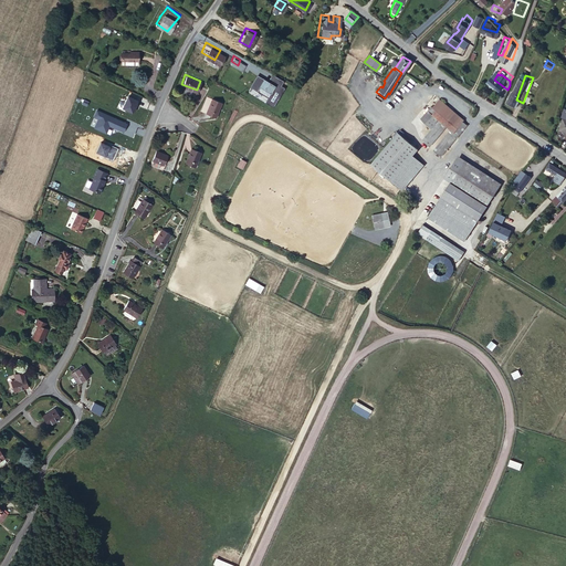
[(221,100),(211,96),(206,112),(216,116),(221,100)]
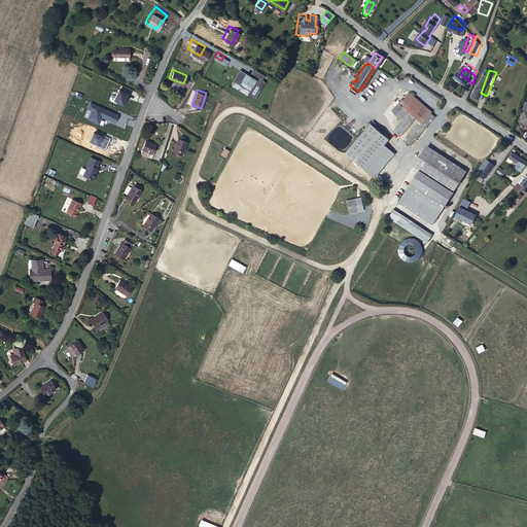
[(411,93),(405,100),(425,118),(429,113),(431,110),(411,93)]
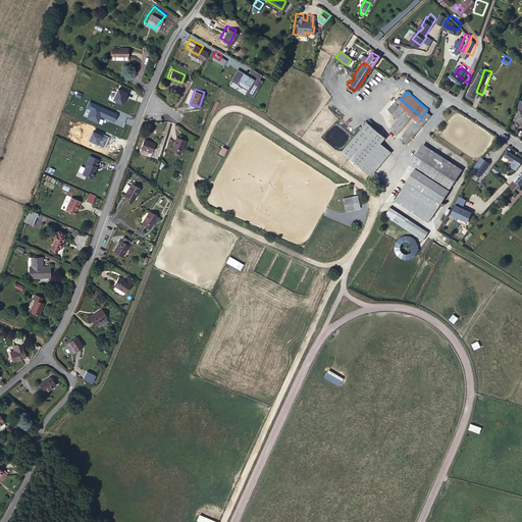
[(421,117),(401,99),(399,98),(389,108),(400,117),(393,125),(398,131),(411,116),(415,119),(400,137),(406,143),(428,115),(425,112),(421,117)]
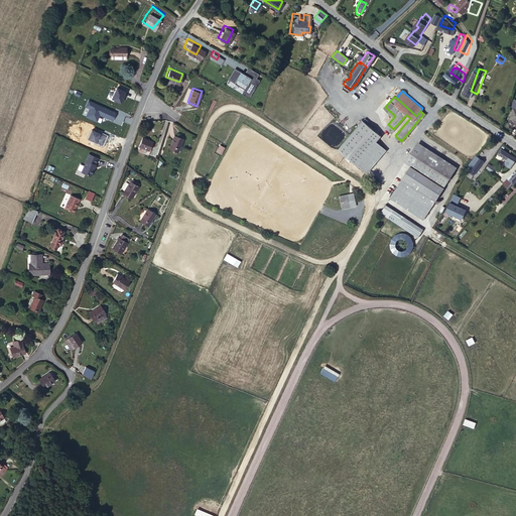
[(515,120),(515,109),(510,108),(507,118),(515,120)]
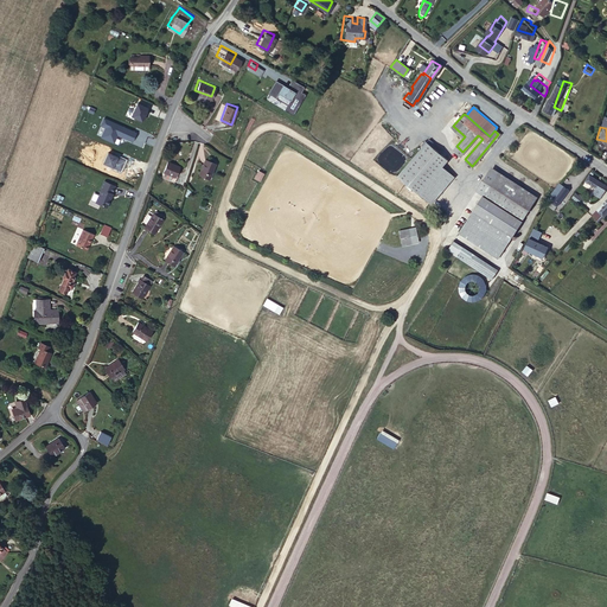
[(428,141),(398,174),(428,200),(453,174),(443,165),(448,159),(428,141)]
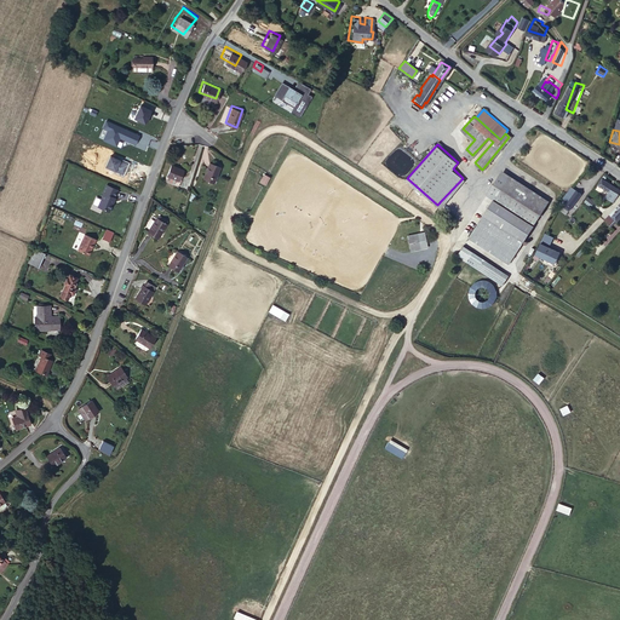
[(162,174),(176,182),(181,171),(166,165),(162,174)]
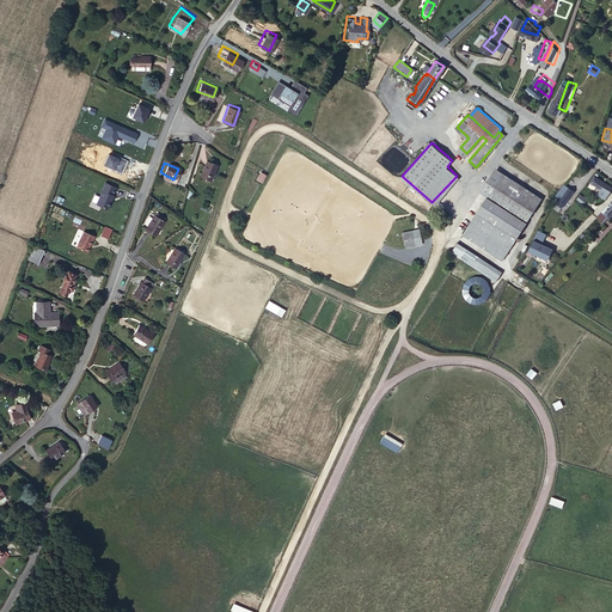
[(204,163),(199,177),(207,181),(214,166),(204,163)]
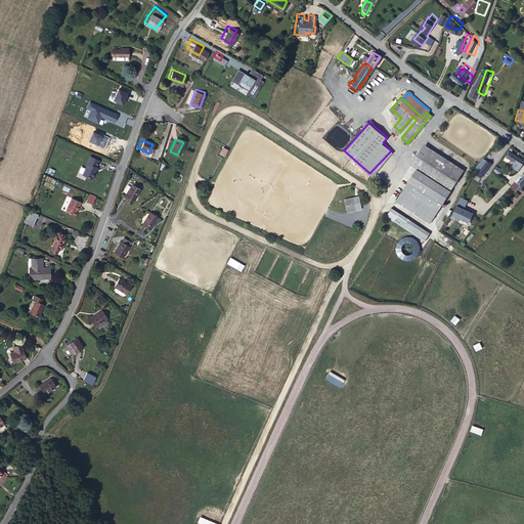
[(410,163),(416,167),(428,150),(422,145),(410,163)]
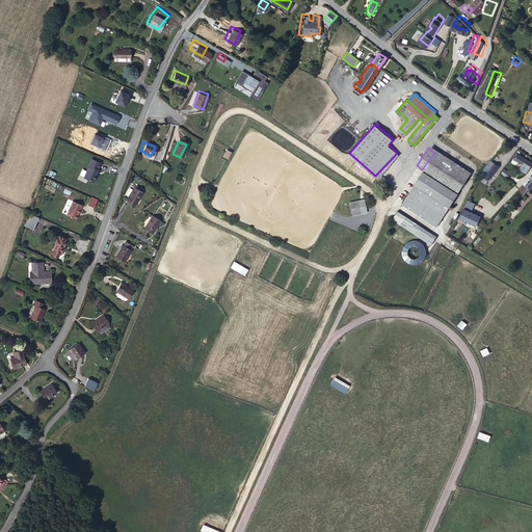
[(515,161),(524,167),(530,157),(515,148),(511,153),(517,158),(515,161)]
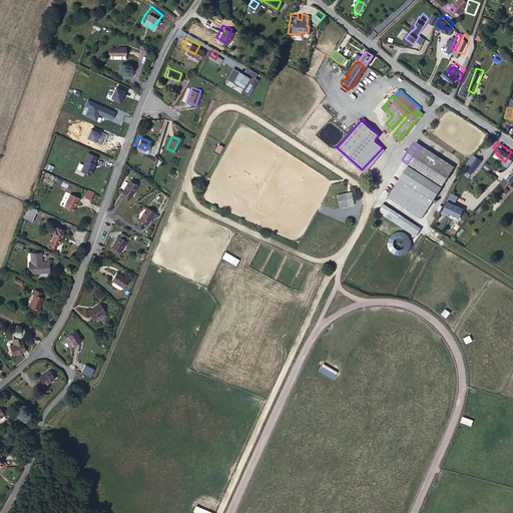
[(143,154),(145,150),(134,144),(132,148),(143,154)]
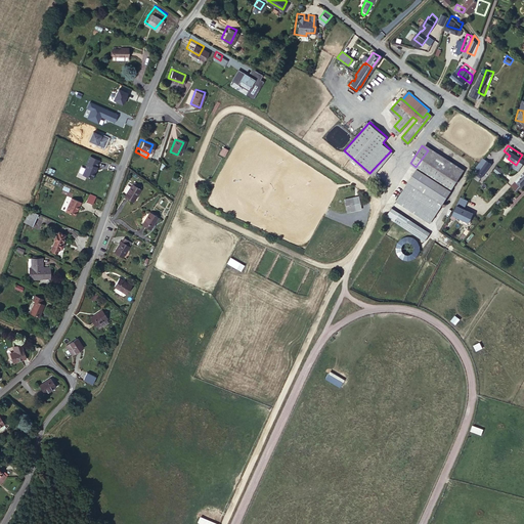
[(223,147),(220,156),(225,158),(228,150),(223,147)]
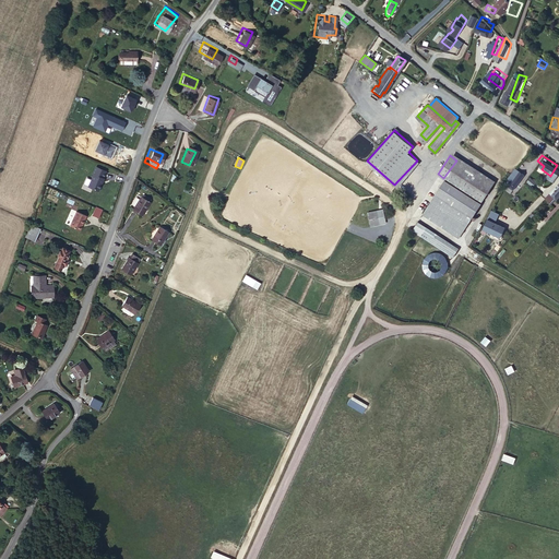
[(443,178),(436,191),(471,216),(492,186),(456,161),(443,178)]
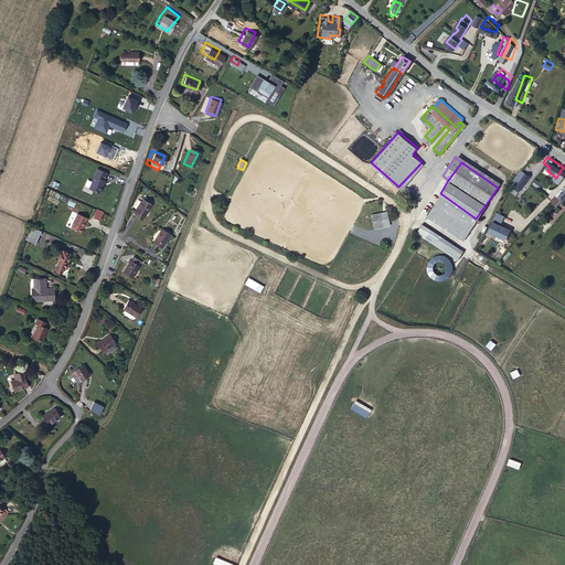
[(102,178),(104,171),(94,167),(91,174),(87,187),(97,191),(102,179),(102,178)]
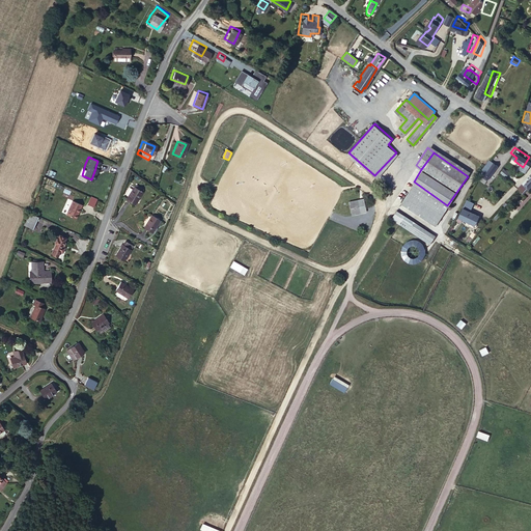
[(495,161),(490,158),(484,165),(478,174),(482,178),(495,161)]
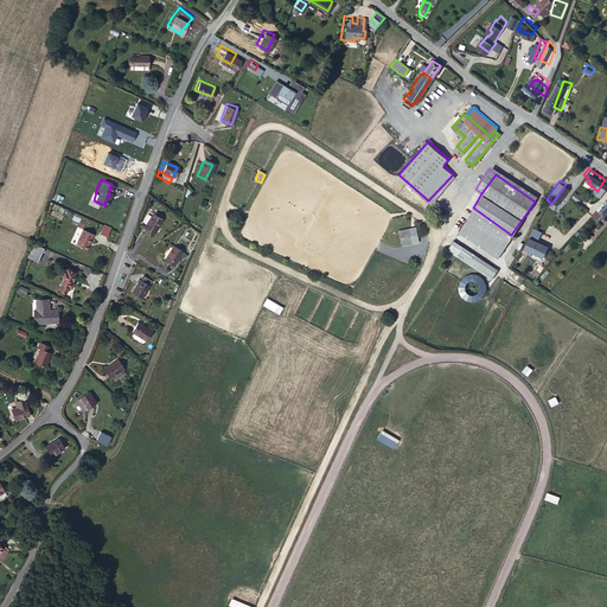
[(573,183),(568,190),(575,195),(580,189),(573,183)]
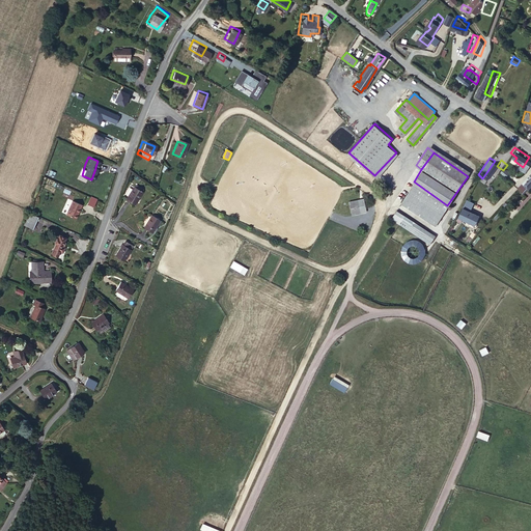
[(530,176),(530,165),(515,182),(521,187),(530,176)]
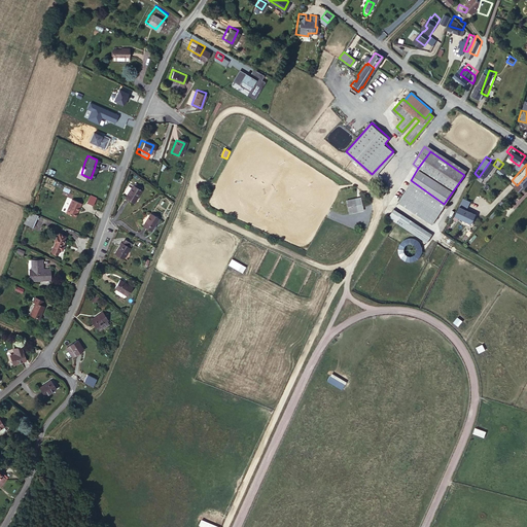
[(411,180),(401,194),(434,217),(444,204),(411,180)]
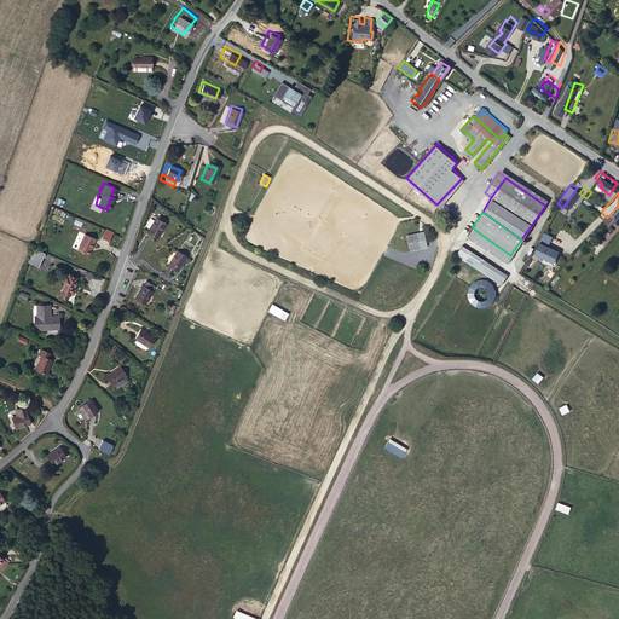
[(152,219),(143,233),(152,241),(163,225),(152,219)]
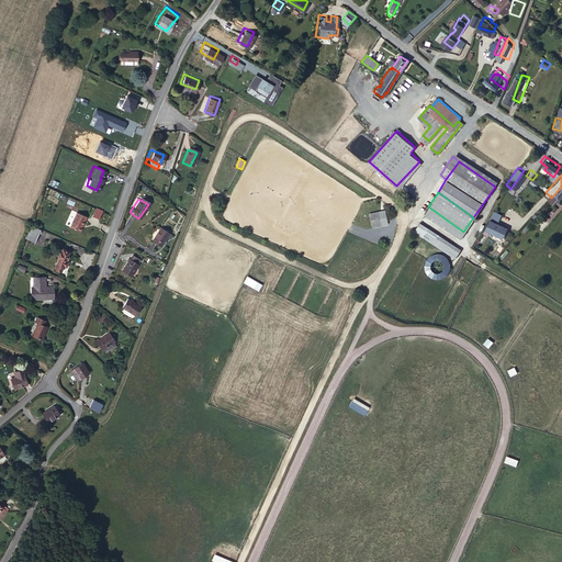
[(374,204),(366,208),(371,221),(380,217),(374,204)]
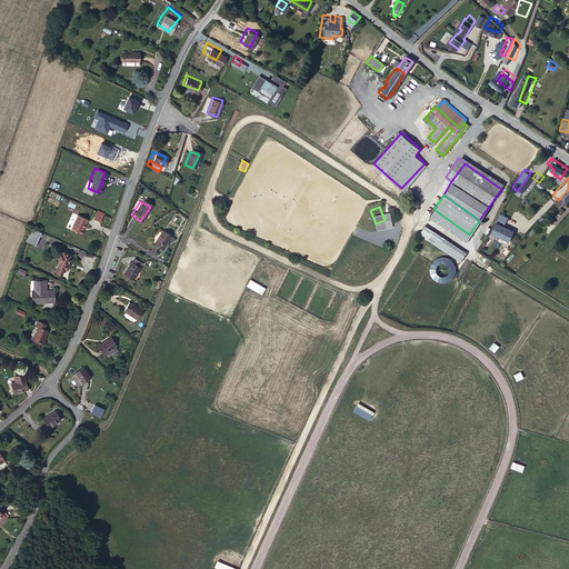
[(92,216),(99,219),(102,210),(96,208),(92,216)]
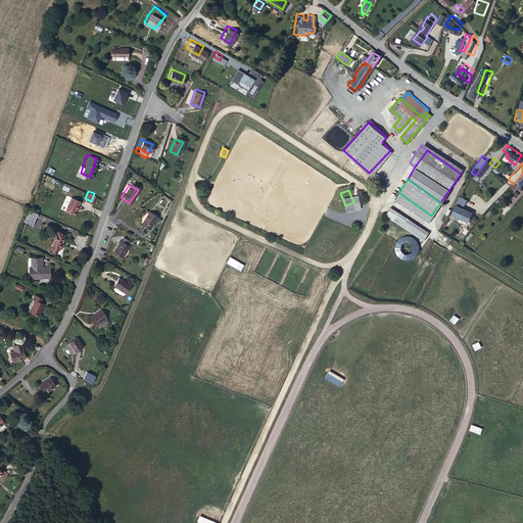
[(431,216),(398,192),(394,198),(428,221),(431,216)]
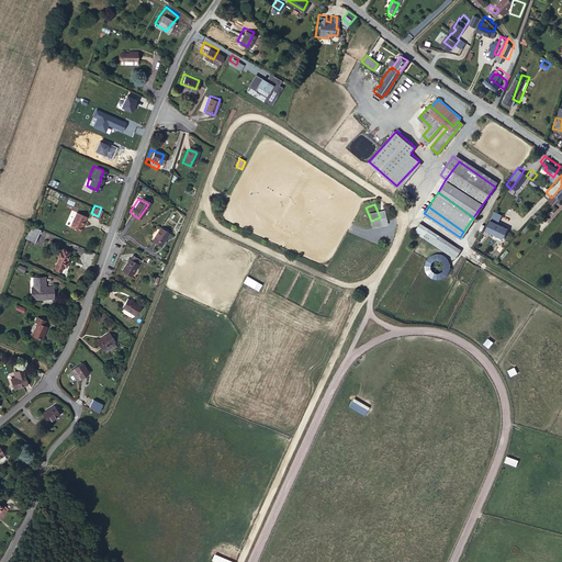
[(497,222),(502,214),(495,209),(481,232),(484,234),(487,229),(501,238),(507,227),(497,222)]
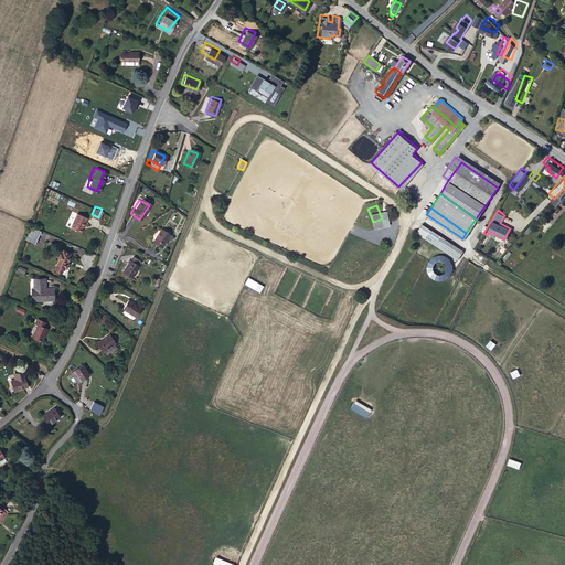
[(82,230),(87,215),(76,211),(71,225),(82,230)]
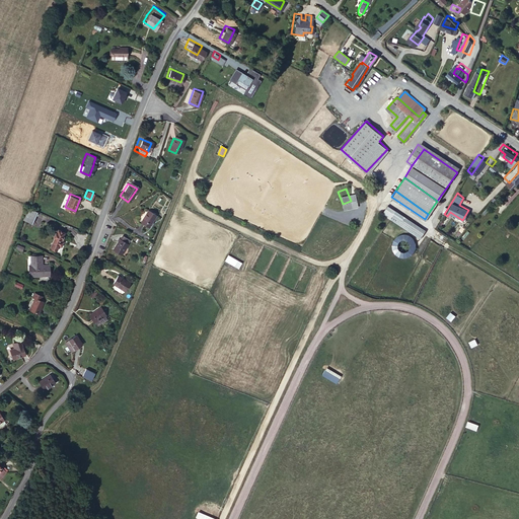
[(488,195),(473,209),(479,214),(493,200),(488,195)]
